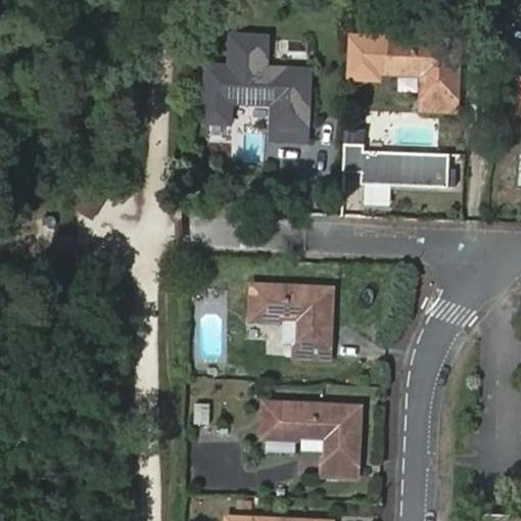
[(268,127),(310,128),(312,66),(269,64),(270,33),(227,31),(226,62),(203,61),(201,123),(232,124),(233,104),(269,105),(268,127)]
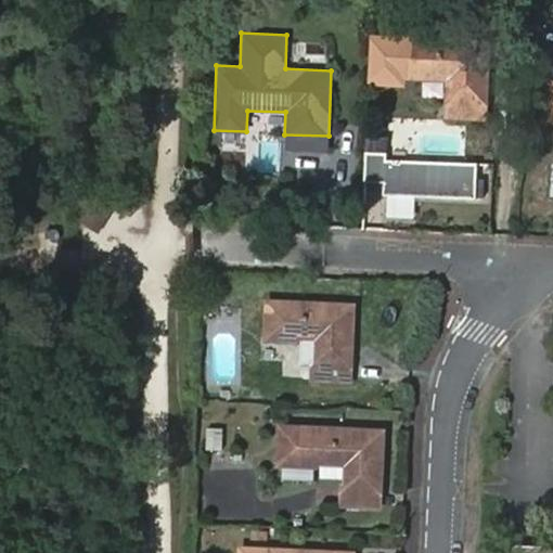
[(428,71),(428,36),(402,35),(399,69),(428,71)]
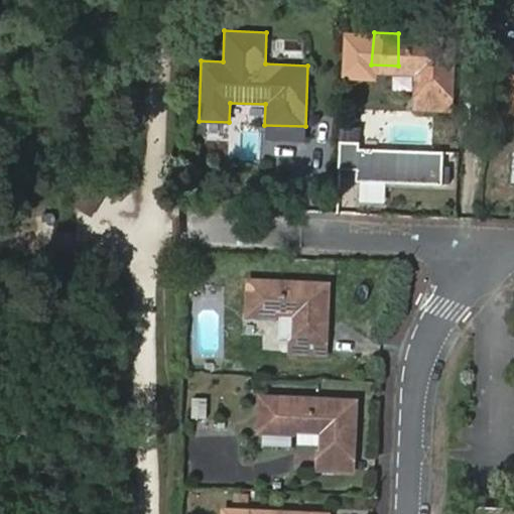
[(452,36),(398,33),(398,66),(405,67),(405,65),(417,66),(416,90),(447,92),(452,36)]
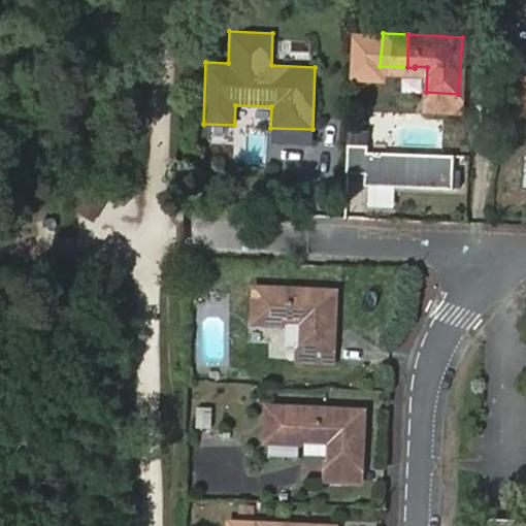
[(458,108),(458,94),(426,92),(425,106),(458,108)]
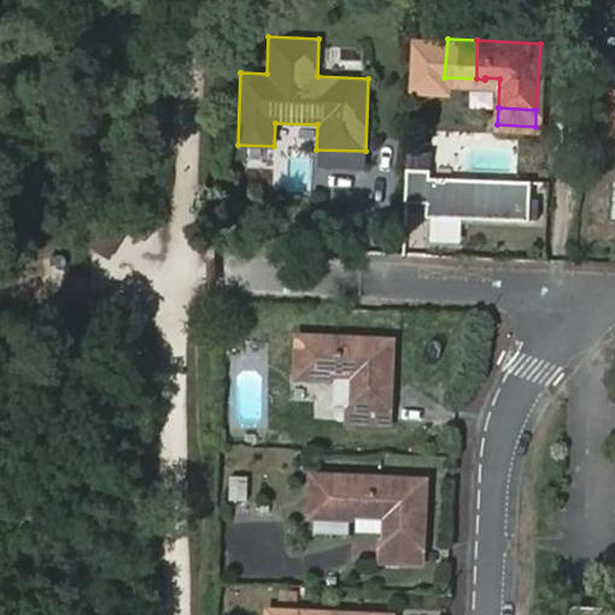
[(365,168),(365,151),(316,150),(316,167),(365,168)]
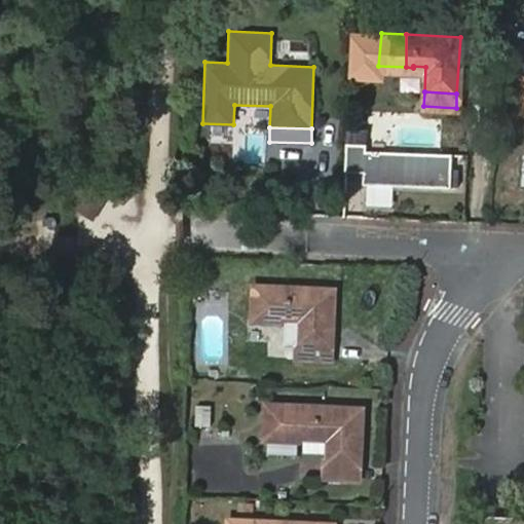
[(343,171),(363,172),(362,185),(451,187),(451,154),(365,152),(365,144),(344,143),(343,171)]
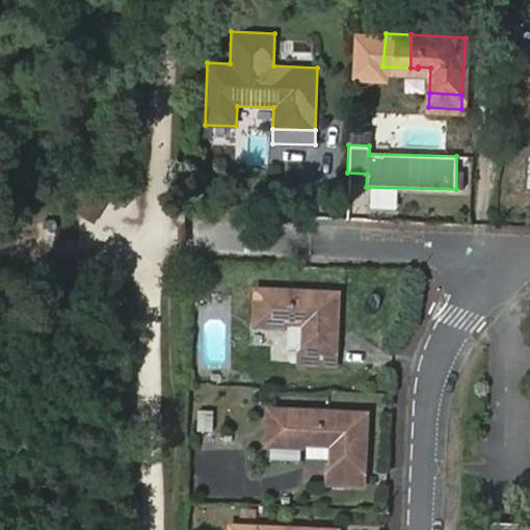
[(111,200),(95,188),(80,212),(97,222),(111,200)]
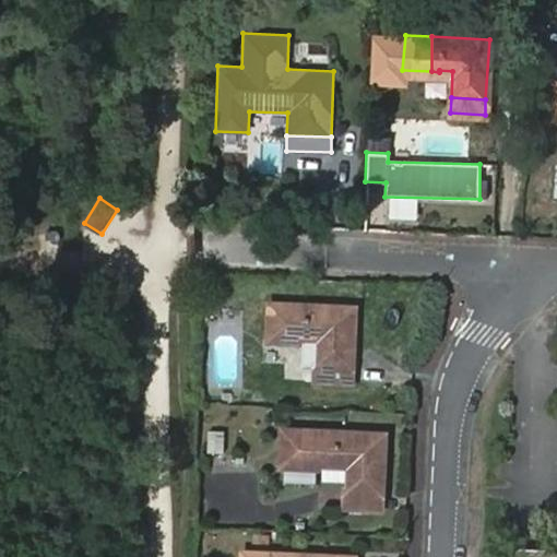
[(350,305),(265,301),(264,336),(303,339),(303,335),(313,335),(313,379),(347,381),(350,305)]
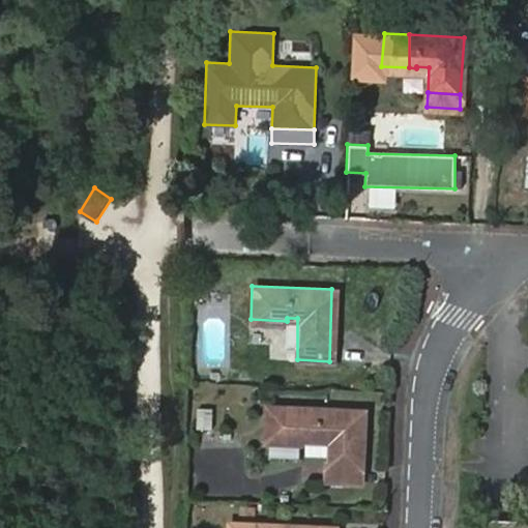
[(324,464),(358,466),(360,410),(263,404),(262,438),(298,440),(298,437),(325,439),(324,464)]
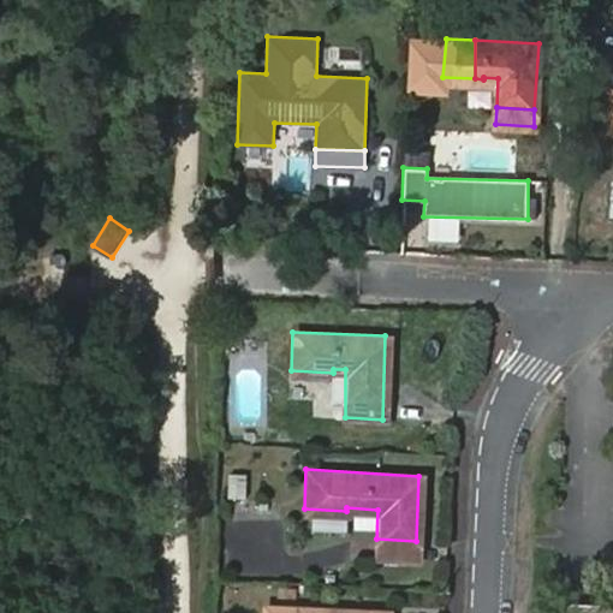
[(248,474),(228,474),(228,497),(248,498),(248,474)]
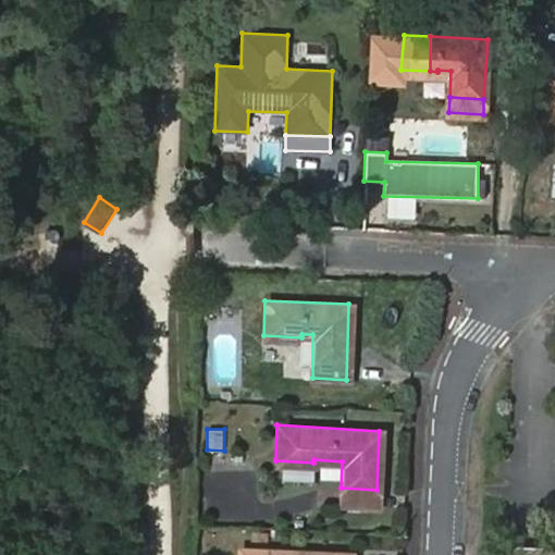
[(375,506),(377,490),(341,488),(341,504),(375,506)]
